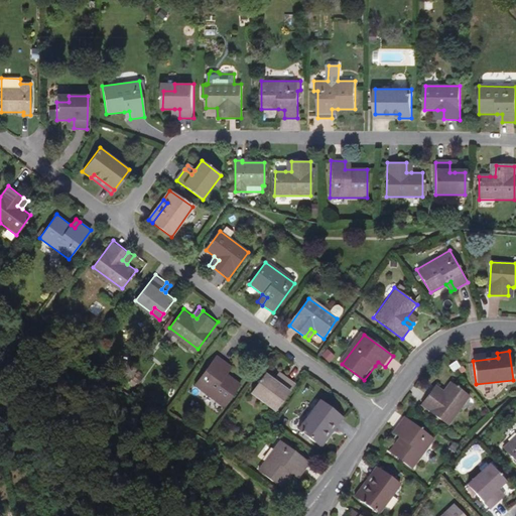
[(498,358),(497,353),(473,355),(473,361),(498,358)]
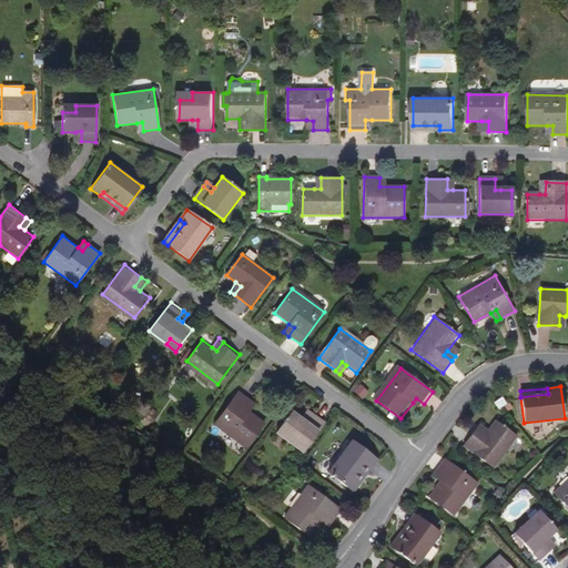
[(244,448),(263,424),(249,413),(243,408),(249,401),(236,392),(212,425),(244,448)]
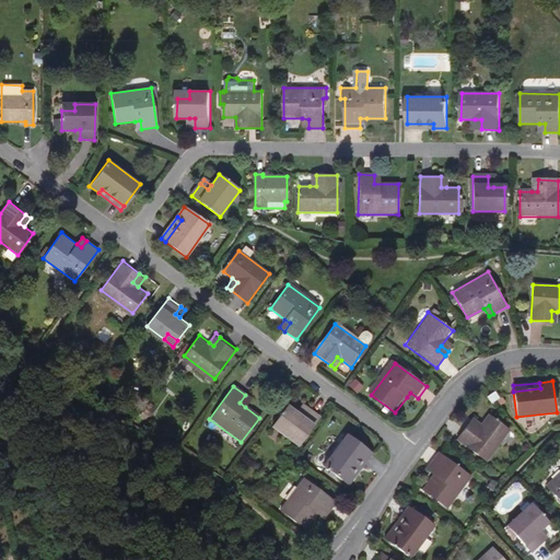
[(494,401),(499,398),(494,391),(486,396),(491,404),(494,401)]
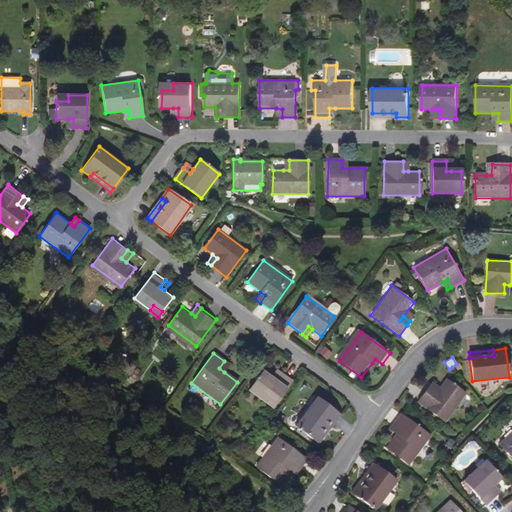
[(382,364),(375,359),(372,363),(379,368),(382,364)]
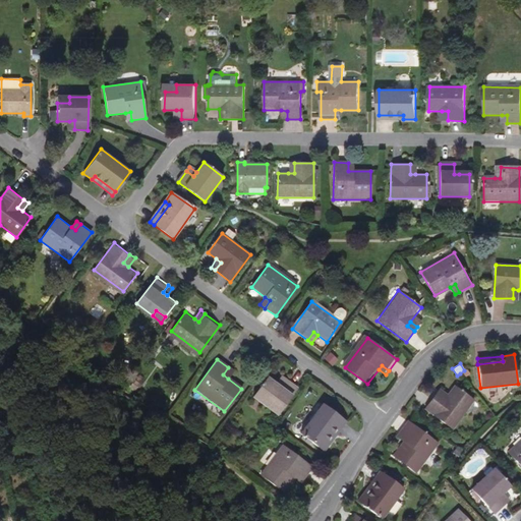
[(228,379),(233,370),(228,367),(223,374),(228,379)]
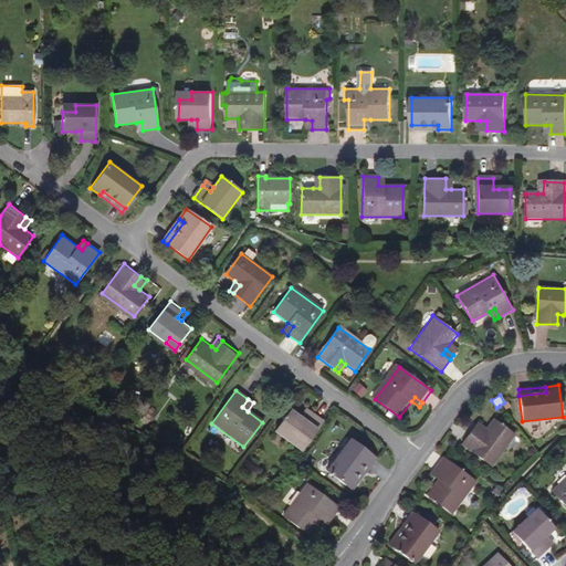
[(301,451),(323,422),(311,413),(305,421),(300,418),(290,410),(274,432),(301,451)]
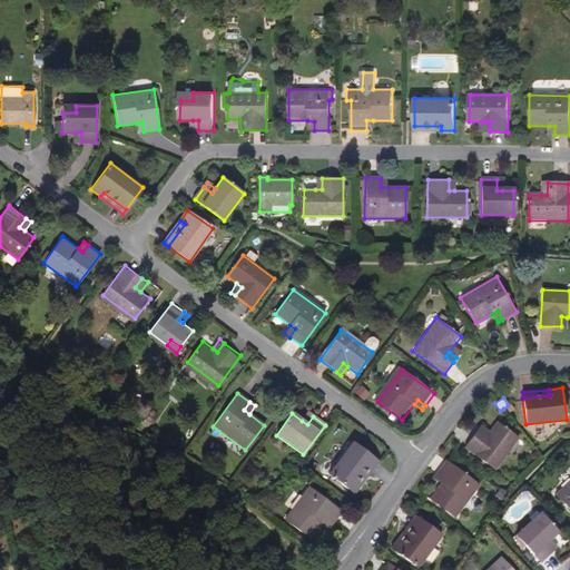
[(307,424),(313,416),(308,413),(302,421),(307,424)]
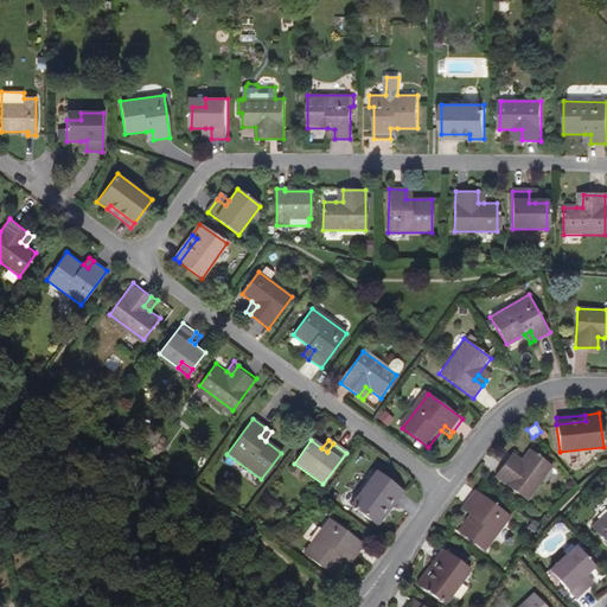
[(525,500),(550,467),(529,451),(521,460),(517,466),(506,459),(494,477),(525,500)]
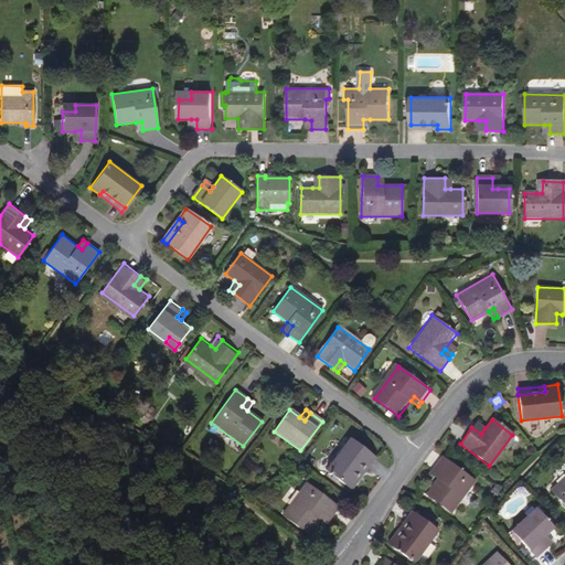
[(484,428),(476,422),(471,427),(481,434),(484,428)]
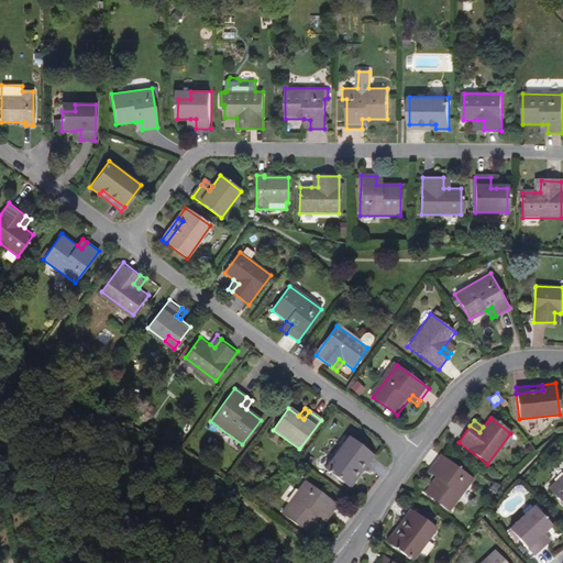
[(353,475),(370,453),(349,438),(324,470),(350,488),(357,478),(353,475)]
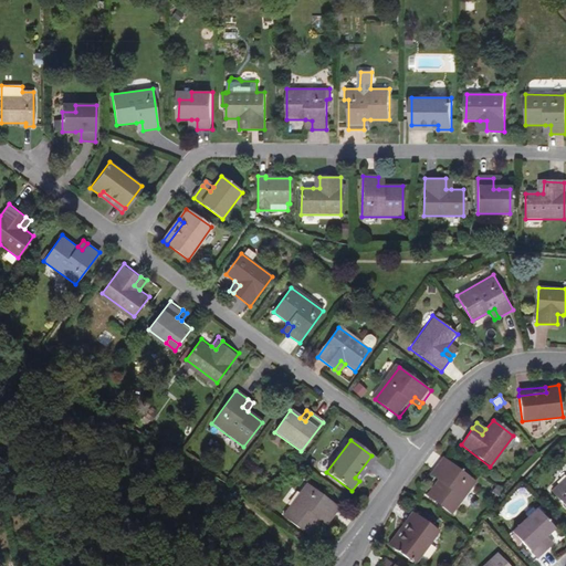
[(359,481),(376,459),(371,456),(355,478),(359,481)]
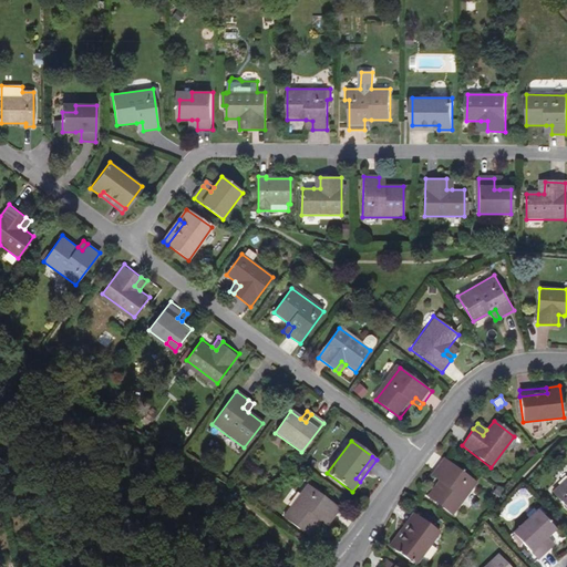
[(453,515),(476,483),(444,459),(435,471),(443,476),(440,481),(428,497),(453,515)]
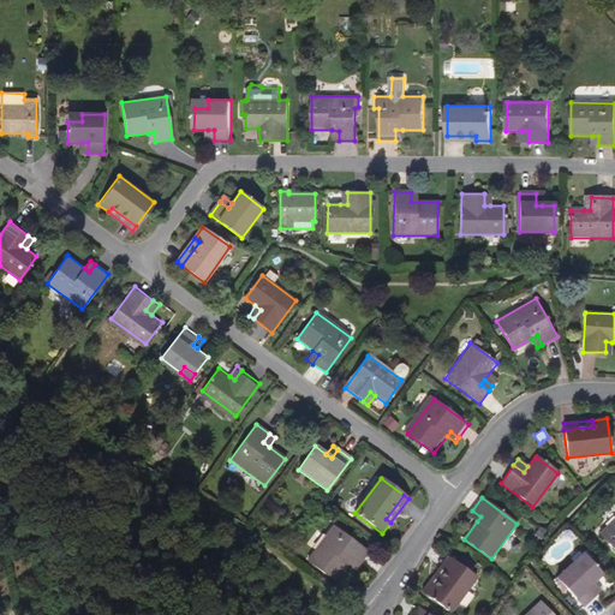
[(477,521),(481,517),(472,511),(469,515),(477,521)]
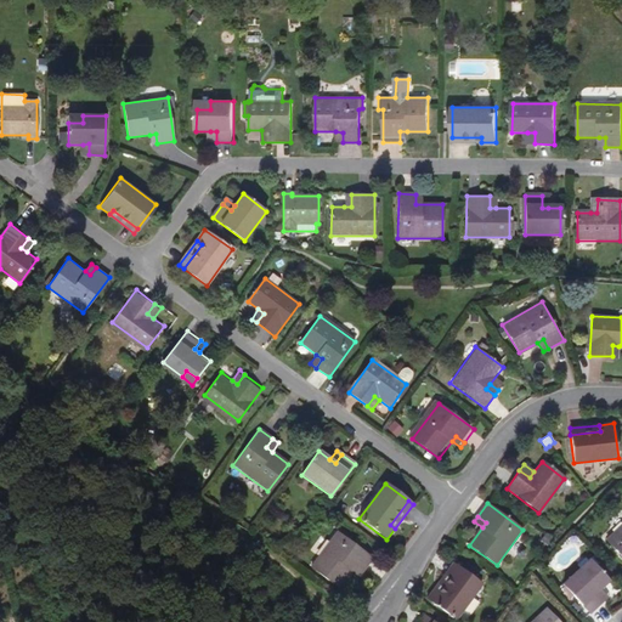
[(621,521),(604,539),(621,558),(621,521)]
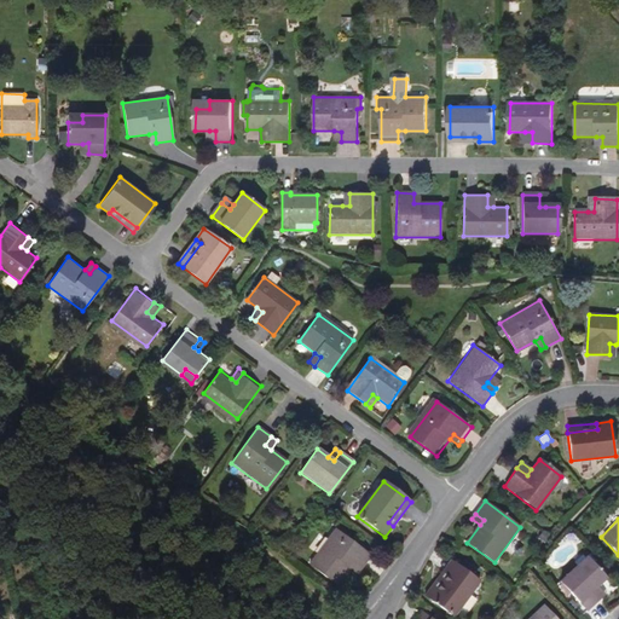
[(371,555),(336,530),(310,565),(336,585),(352,562),(362,570),(371,555)]
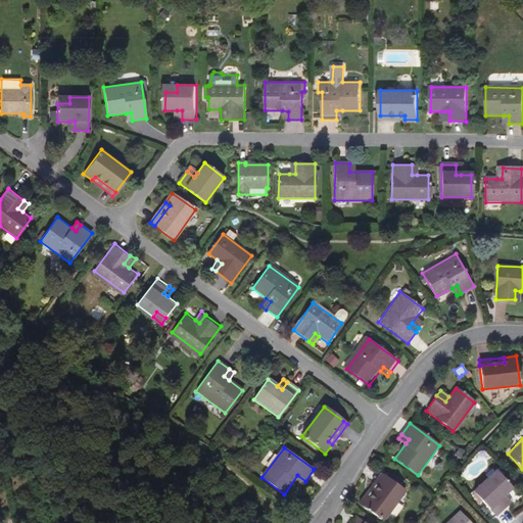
[(491,482),(500,475),(495,471),(487,478),(491,482)]
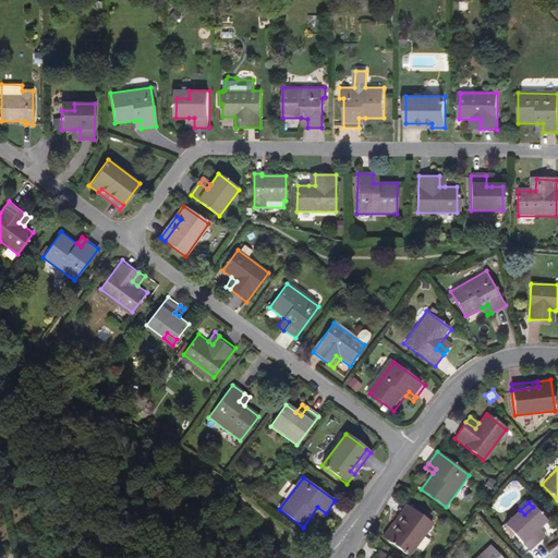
[(395,531),(411,509),(407,506),(390,528),(395,531)]
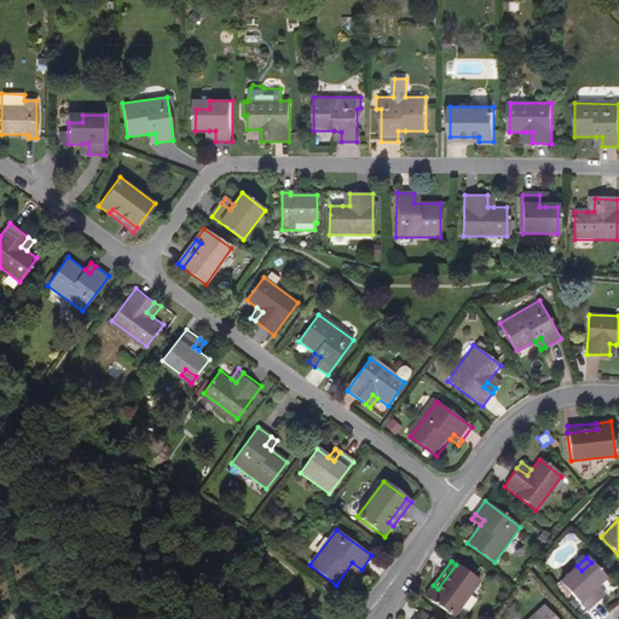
[(362,570),(352,562),(348,568),(358,574),(362,570)]
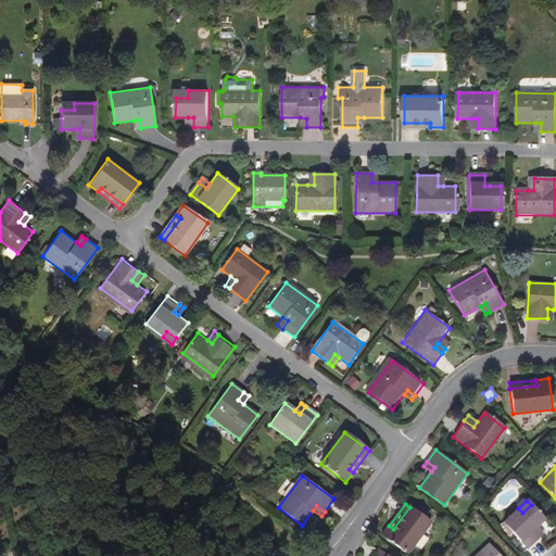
[(535,527),(544,519),(531,505),(522,513),(518,508),(503,522),(528,548),(538,539),(531,531),(535,527)]
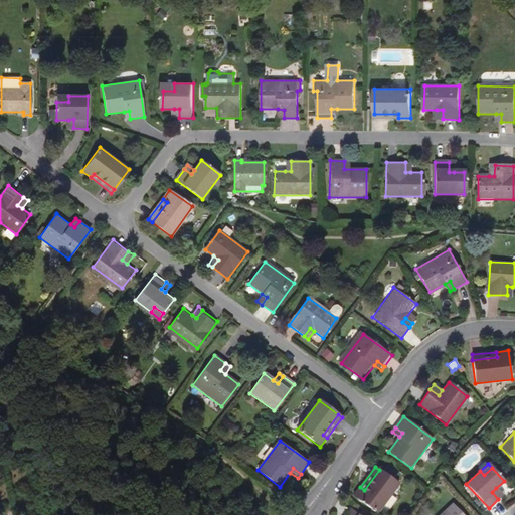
[(377,513),(398,484),(379,470),(364,490),(360,487),(354,496),(377,513)]
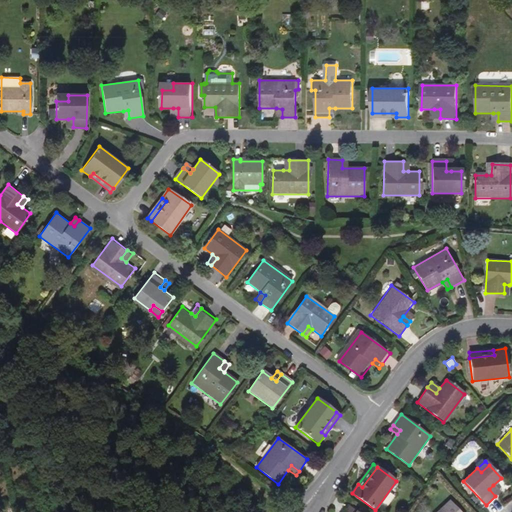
[(499,492),(493,485),(489,489),(495,496),(499,492)]
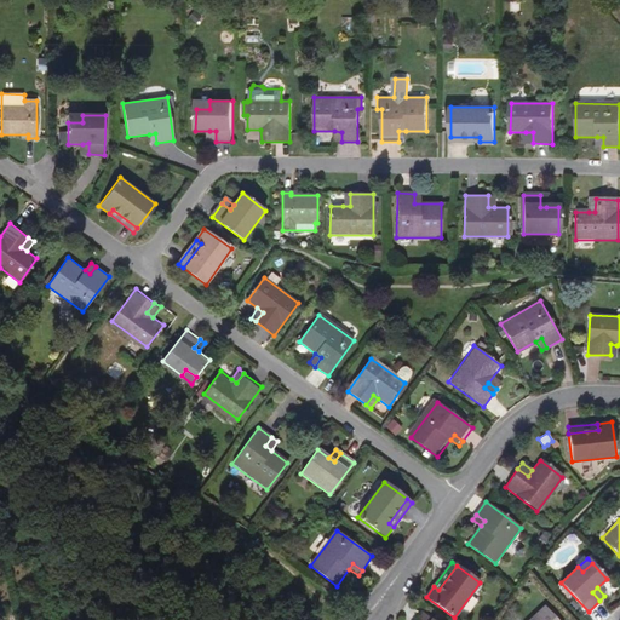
[(554,619),(544,608),(530,619),(554,619)]
